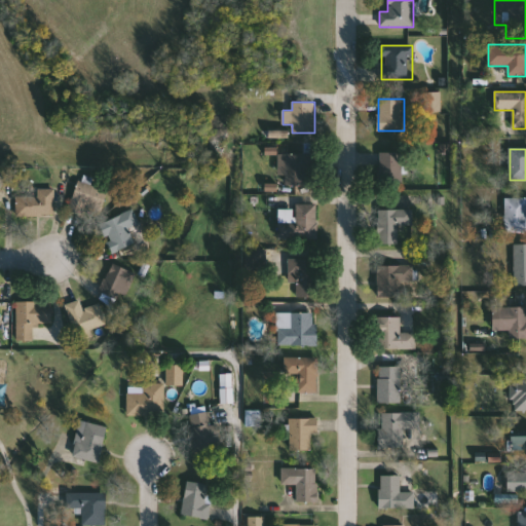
[(404,152),(404,188),(381,188),(381,152),(404,152)]
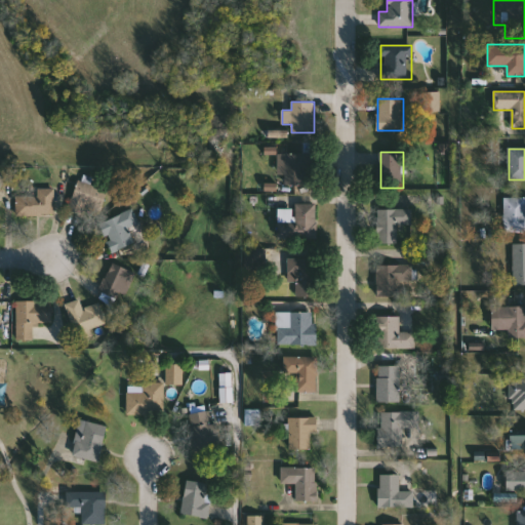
[(313,184),(288,184),(288,154),(313,154),(313,184)]
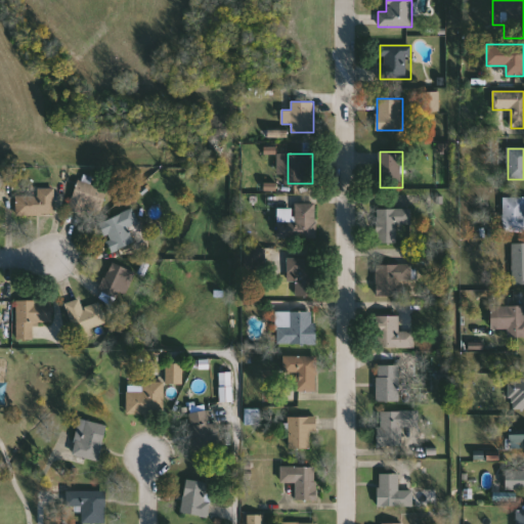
[(72,206),(80,174),(95,178),(94,184),(107,187),(101,213),(72,206)]
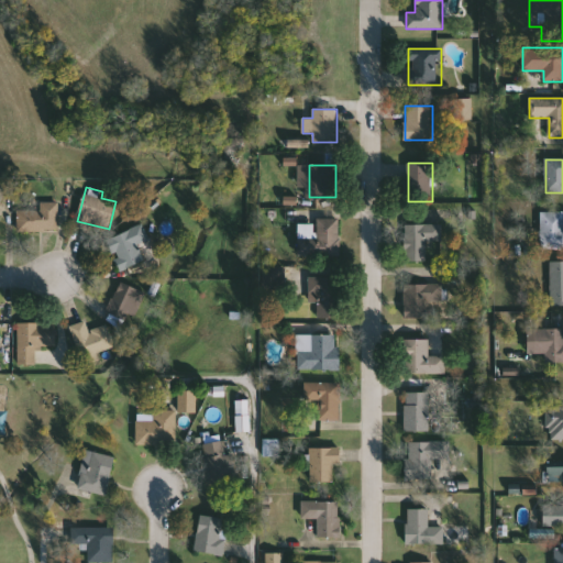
[(59,202),(59,231),(20,231),(20,210),(41,211),(42,202),(59,202)]
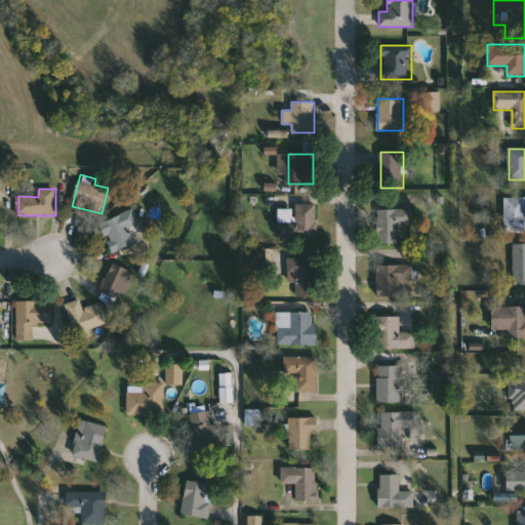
[(524,199),(524,233),(505,233),(505,199),(524,199)]
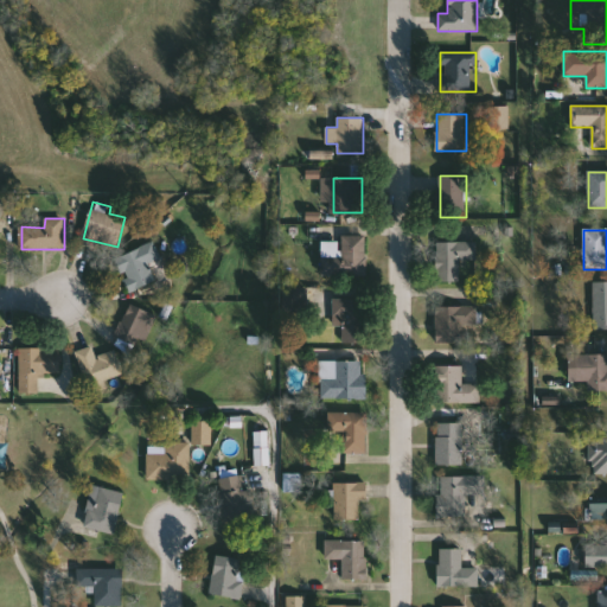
[(343,235),(368,235),(368,278),(343,278),(343,235)]
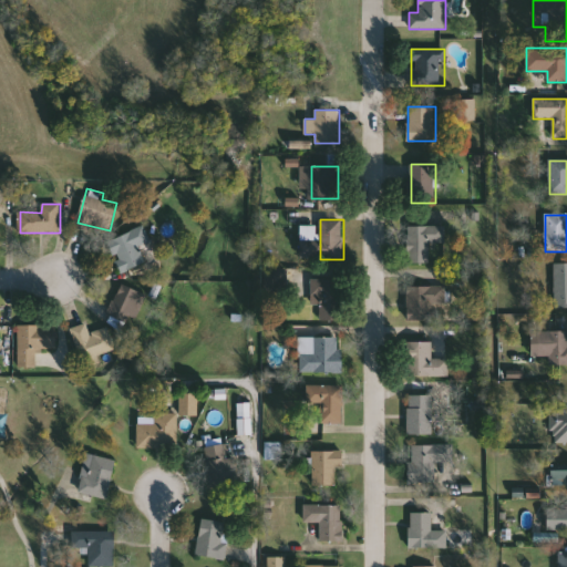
[(109,241),(143,226),(150,240),(137,246),(145,263),(122,272),(109,241)]
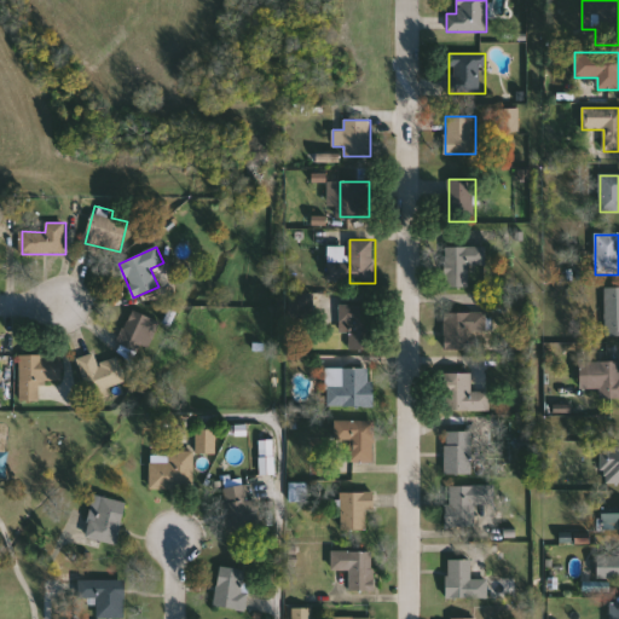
[(445,247),(487,247),(487,265),(469,265),(469,287),(445,287),(445,247)]
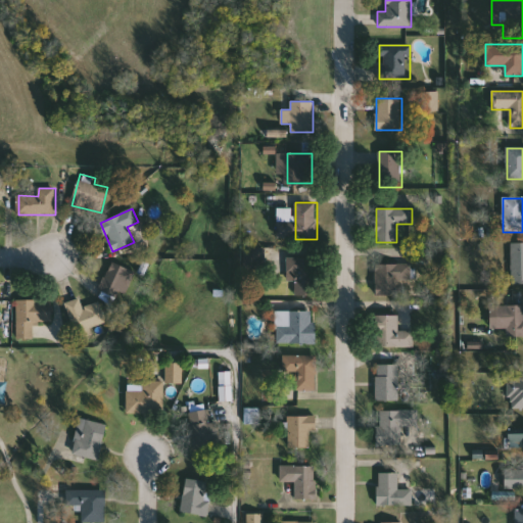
[(522,283),(512,283),(512,243),(522,243),(522,283)]
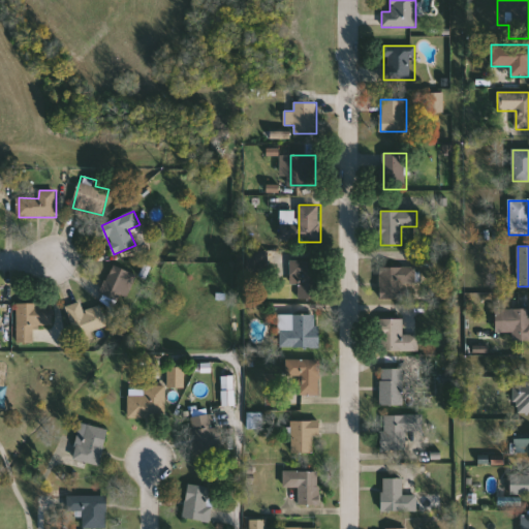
[(299,299),(299,278),(290,278),(290,260),(321,260),(321,299),(299,299)]
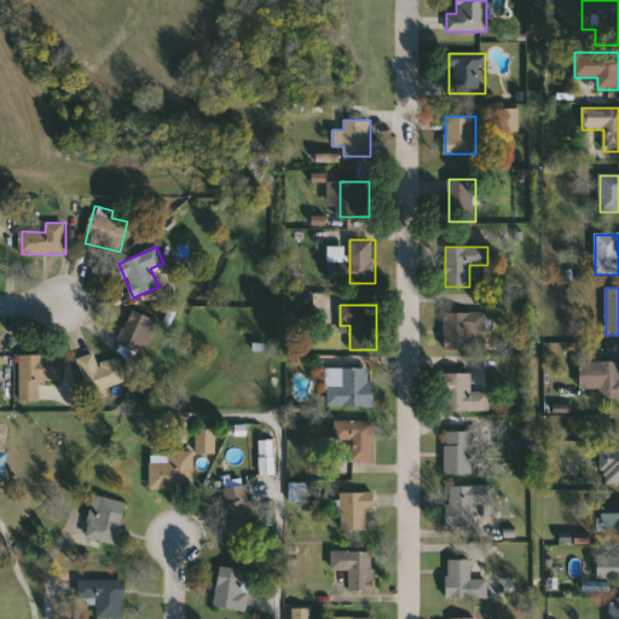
[(158,323),(142,354),(116,341),(133,310),(158,323)]
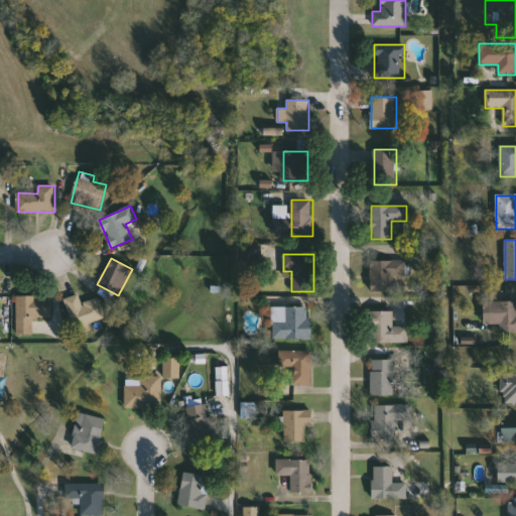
[(371,290),(371,260),(406,260),(406,277),(401,277),(401,290),(371,290)]
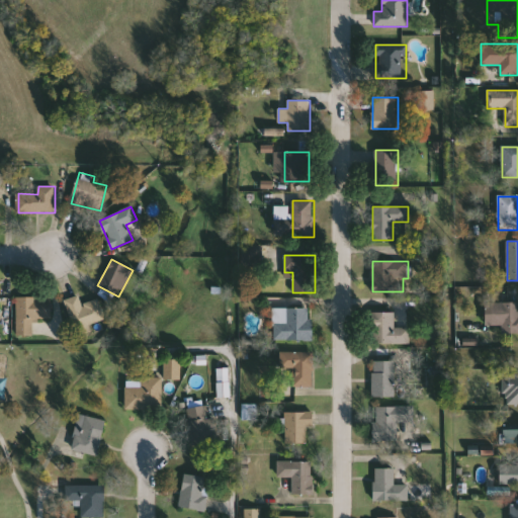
[(106,319),(87,326),(89,332),(78,336),(65,301),(79,295),(82,306),(98,299),(106,319)]
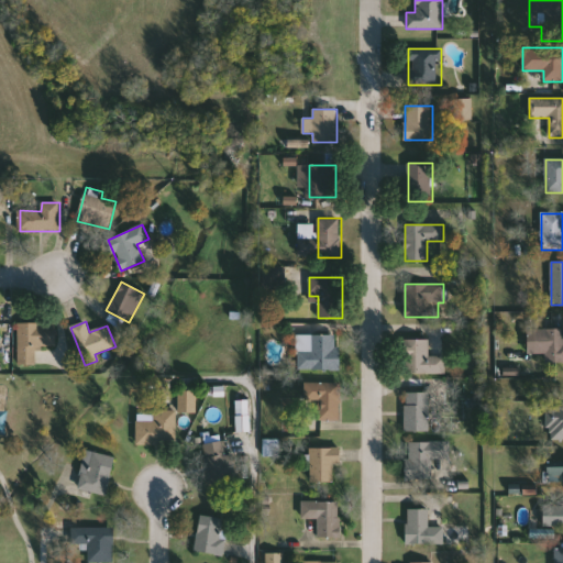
[(55,346),(36,346),(36,365),(19,365),(19,323),(55,323),(55,346)]
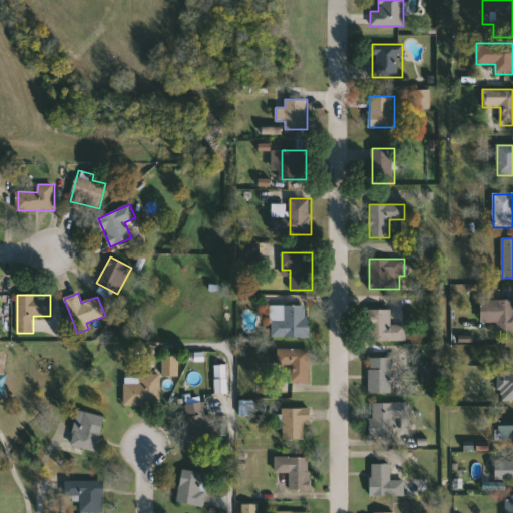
[(512,330),(498,330),(498,322),(480,322),(480,300),(512,299),(512,330)]
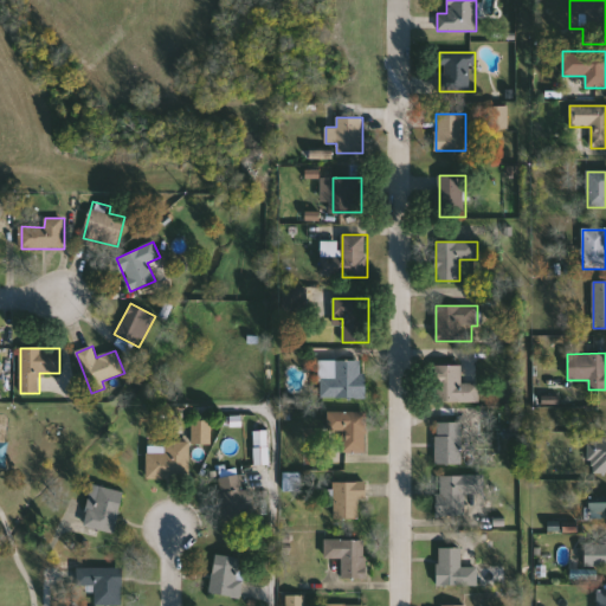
[(321,398),(320,360),(366,360),(366,397),(321,398)]
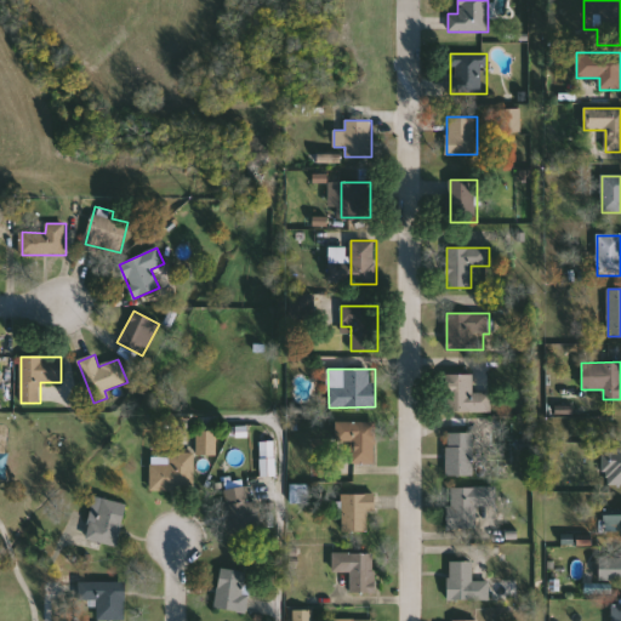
[(474,374),(474,393),(493,393),(493,412),(446,412),(446,374),(474,374)]
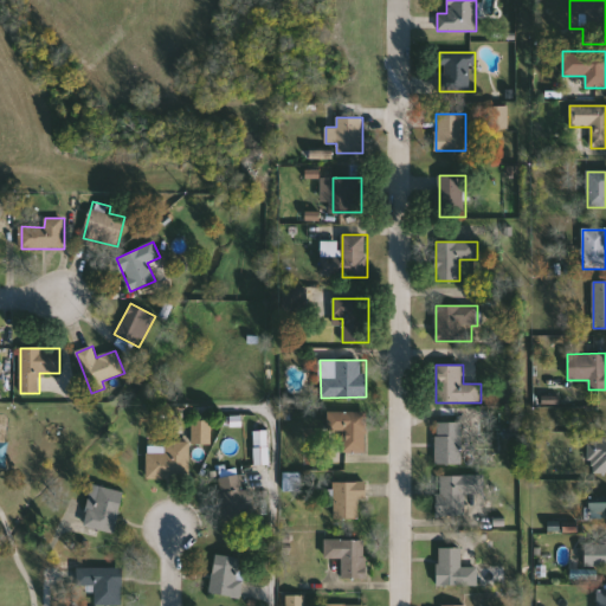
[(343,431),(328,431),(328,411),(367,411),(367,452),(343,452),(343,431)]
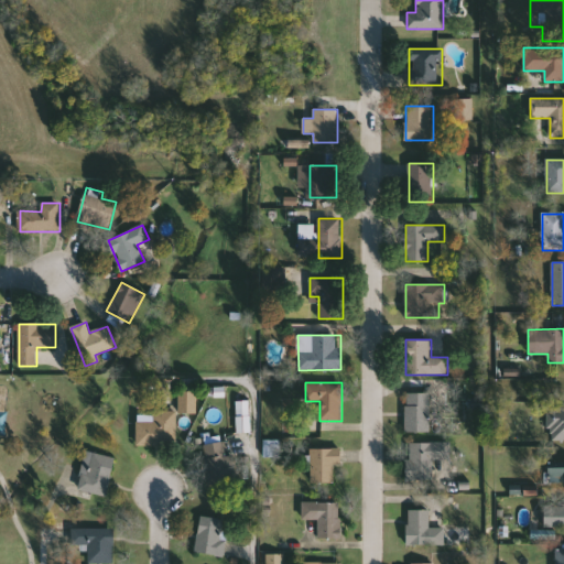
[(176,413),(176,445),(136,445),(137,420),(153,421),(153,411),(179,411),(179,391),(197,391),(197,413),(176,413)]
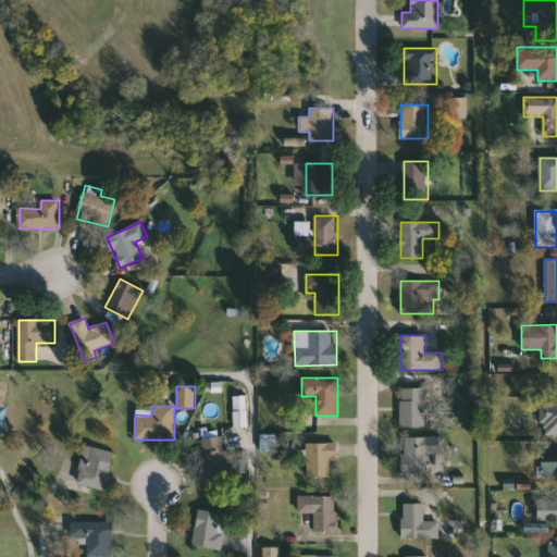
[(424,388),(424,426),(400,426),(400,388),(424,388)]
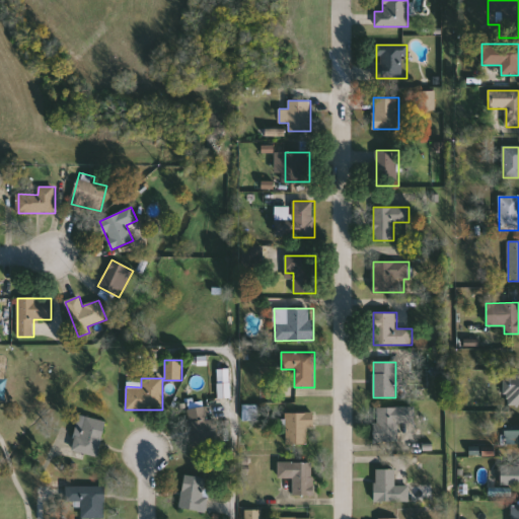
[(218,397),(218,369),(230,369),(230,397),(218,397)]
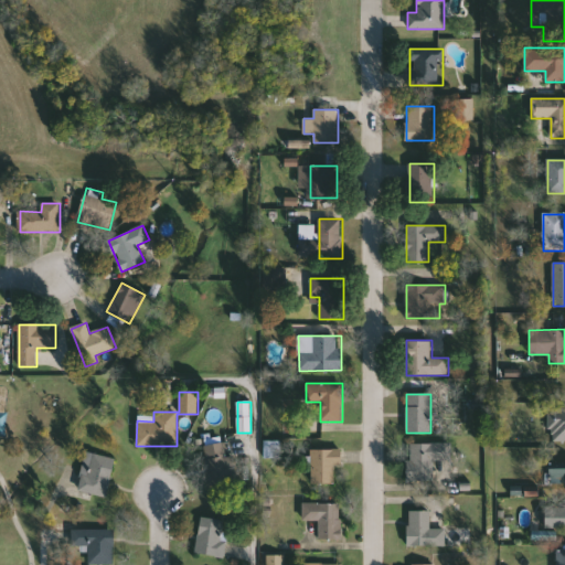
[(564,440),(550,440),(550,408),(564,408),(564,440)]
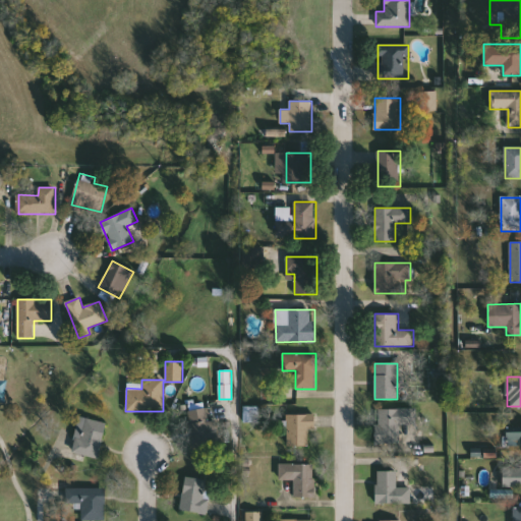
[(219,419),(221,443),(192,445),(189,409),(208,408),(209,420),(219,419)]
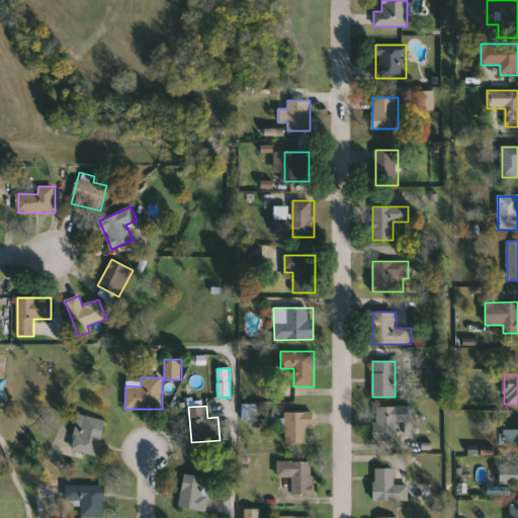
[(373,442),(373,406),(415,406),(415,422),(399,422),(399,442),(373,442)]
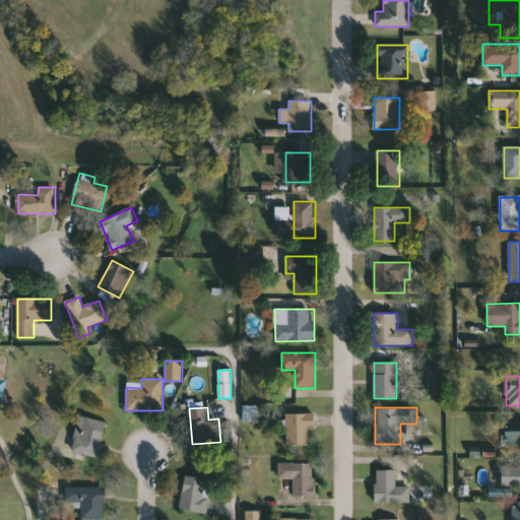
[(286,446),(286,413),(314,413),(314,429),(308,429),(308,446),(286,446)]
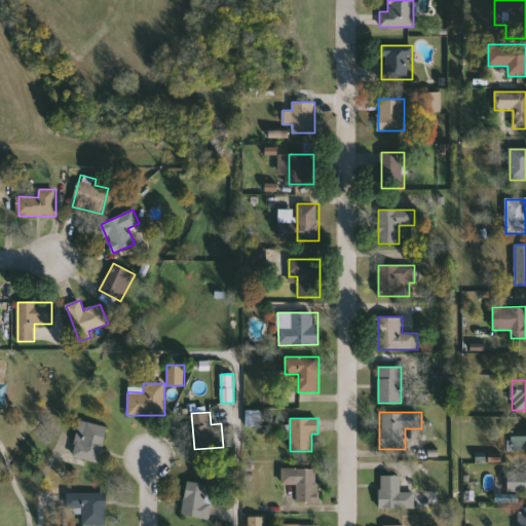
[(100,461),(72,456),(79,420),(107,425),(100,461)]
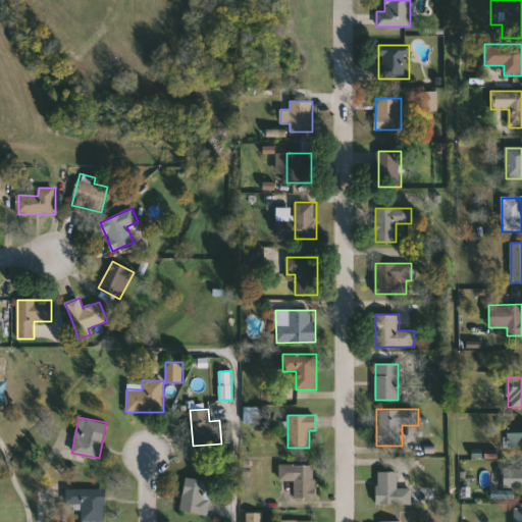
[(521,446),(519,447),(519,441),(508,441),(508,426),(521,425),(521,446)]
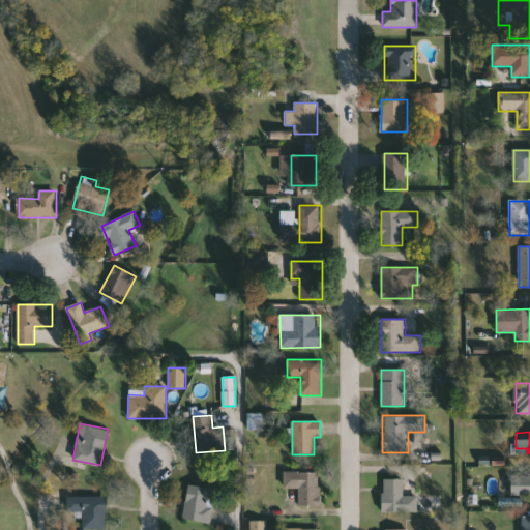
[(299,506),(299,488),(284,488),(284,472),(321,472),(321,506),(299,506)]
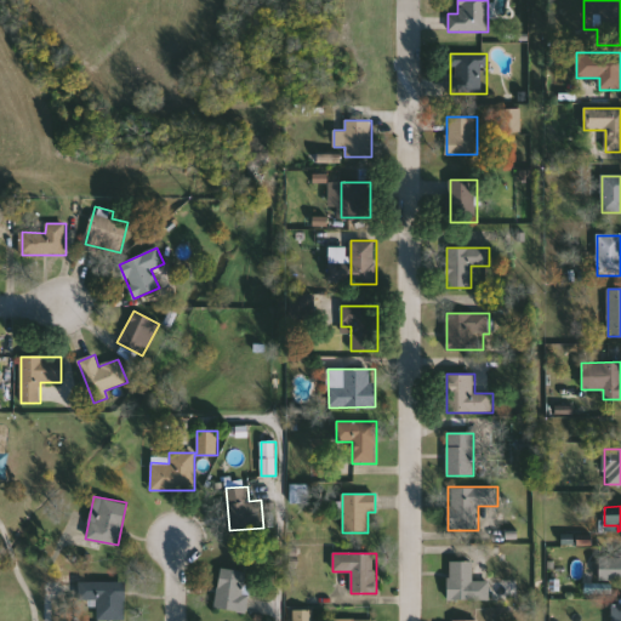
[(620,579),(603,579),(603,558),(620,558),(620,579)]
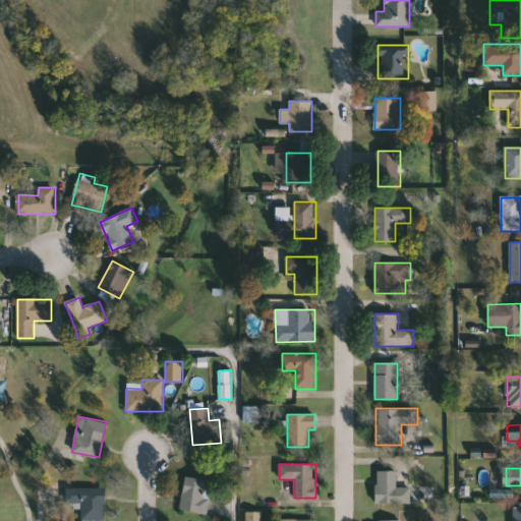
[(411,503),(375,503),(375,470),(397,470),(397,486),(411,486),(411,503)]
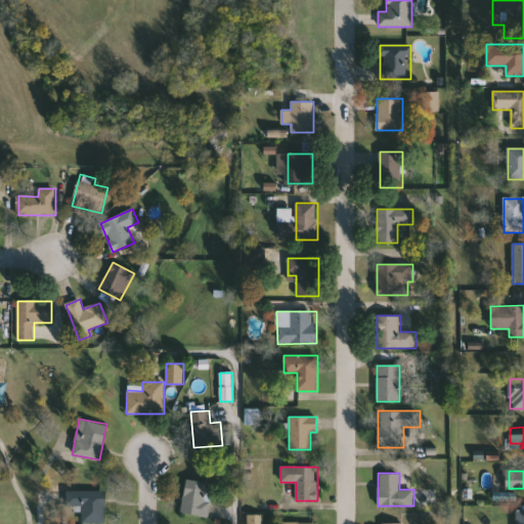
[(211,481),(209,516),(183,515),(184,480),(211,481)]
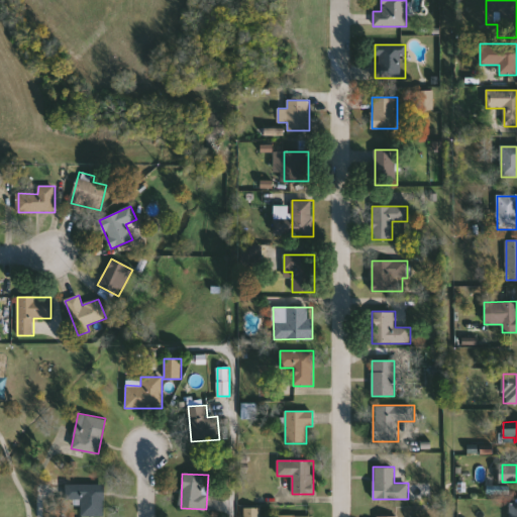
[(67,484),(104,484),(104,516),(82,516),(82,500),(67,500),(67,484)]
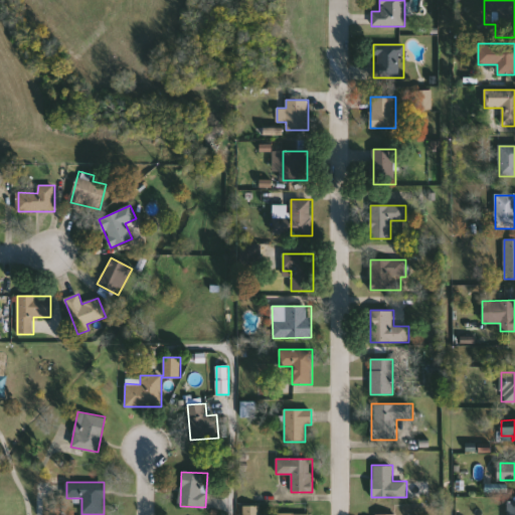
[(428,482),(428,497),(409,497),(409,482),(428,482)]
